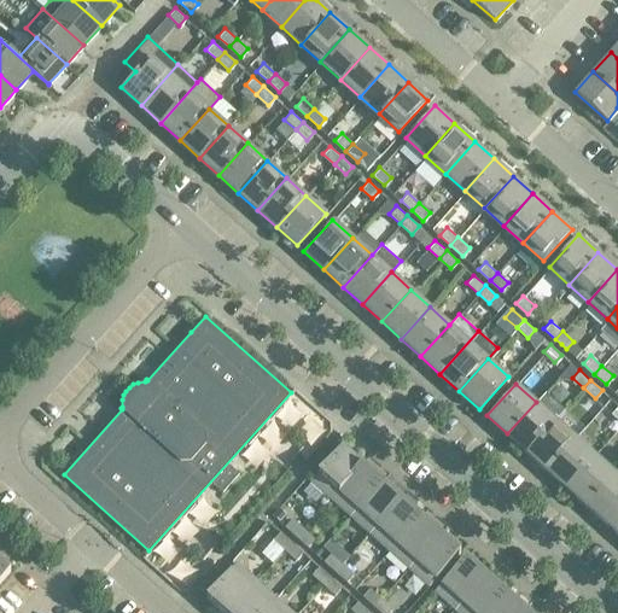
[(536,402),(507,433),(526,451),(555,419),(565,408),(546,391),(536,402)]
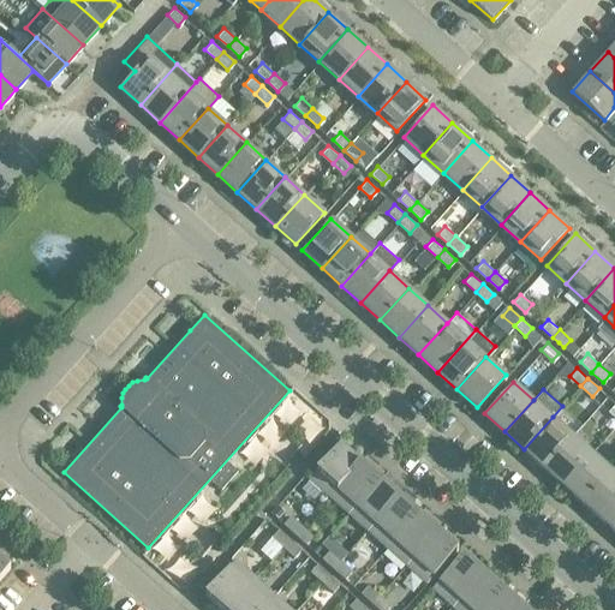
[(553,417),(524,449),(543,466),(572,435),(553,417)]
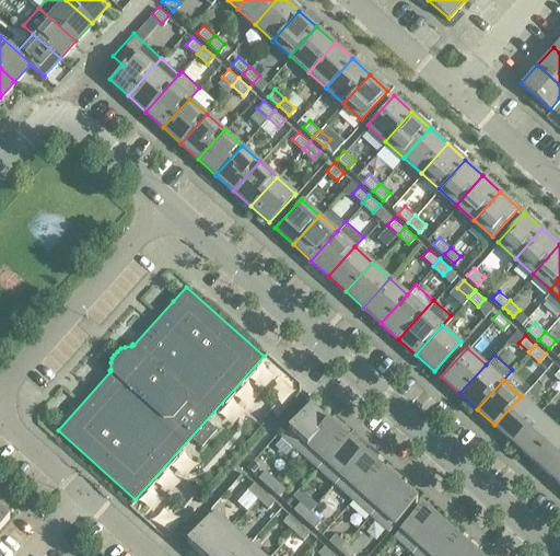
[(521,396),(494,425),(512,441),(538,412),(521,396)]
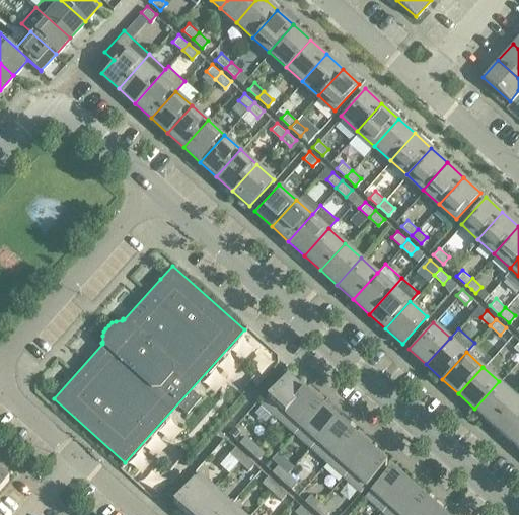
[(261,401),(278,417),(303,387),(286,372),(261,401)]
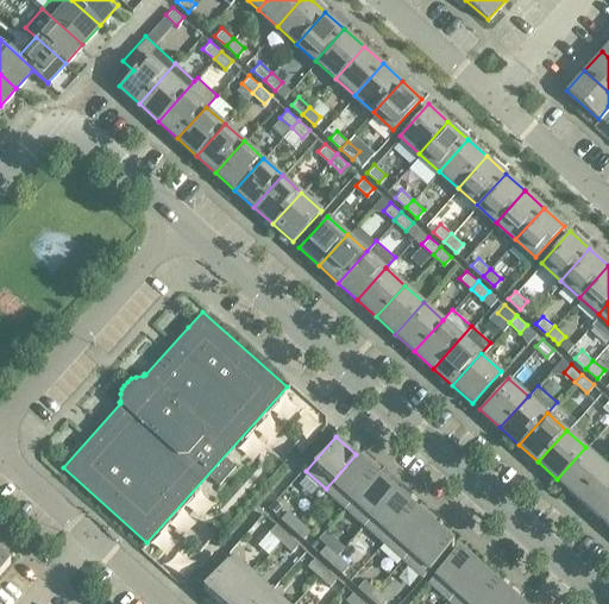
[(585,447),(557,479),(576,496),(604,464),(585,447)]
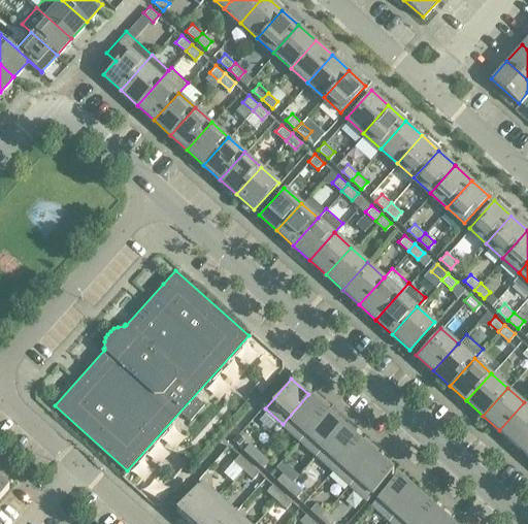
[(308,394),(283,424),(299,438),(325,410),(308,394)]
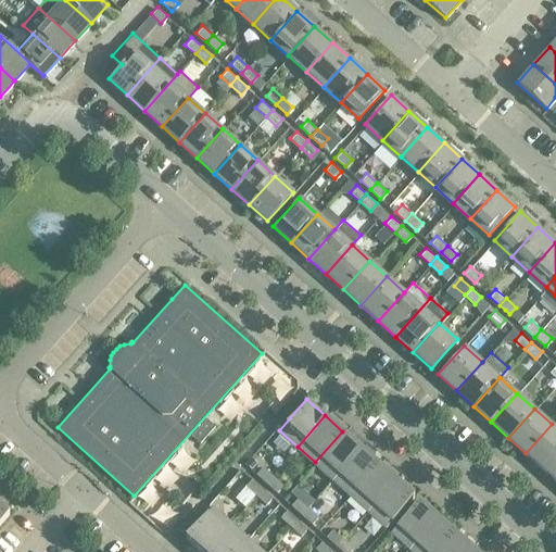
[(555,427),(552,424),(526,453),(544,469),(555,454),(555,427)]
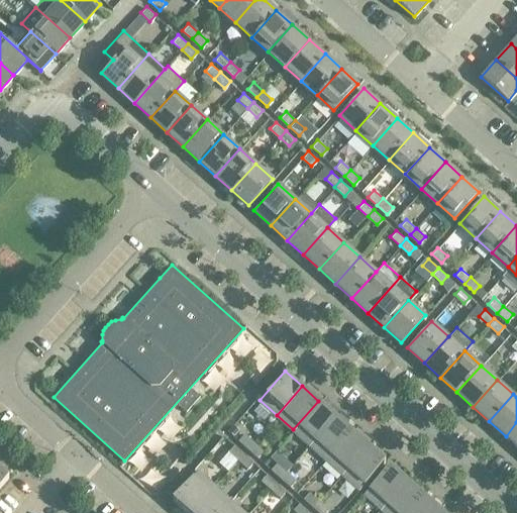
[(318,401),(293,429),(309,444),(335,415),(318,401)]
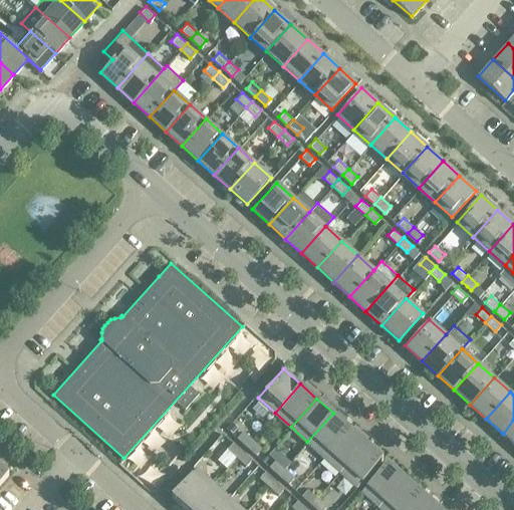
[(333,413),(307,442),(323,456),(349,428),(333,413)]
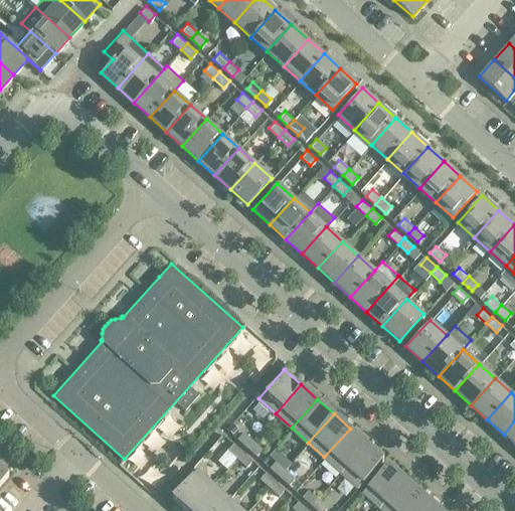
[(514,420),(504,435),(514,444),(514,420)]
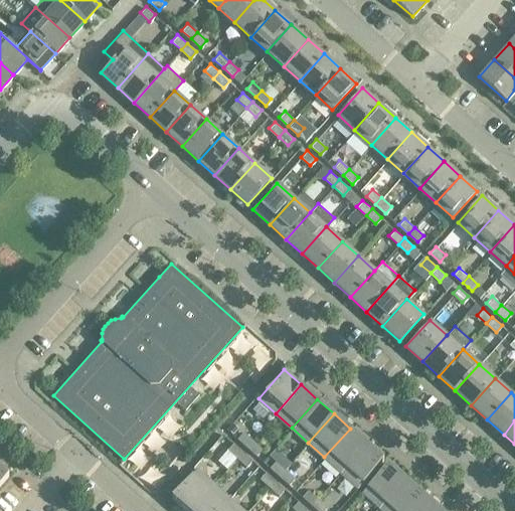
[(350,429),(324,457),(340,472),(366,443),(350,429)]
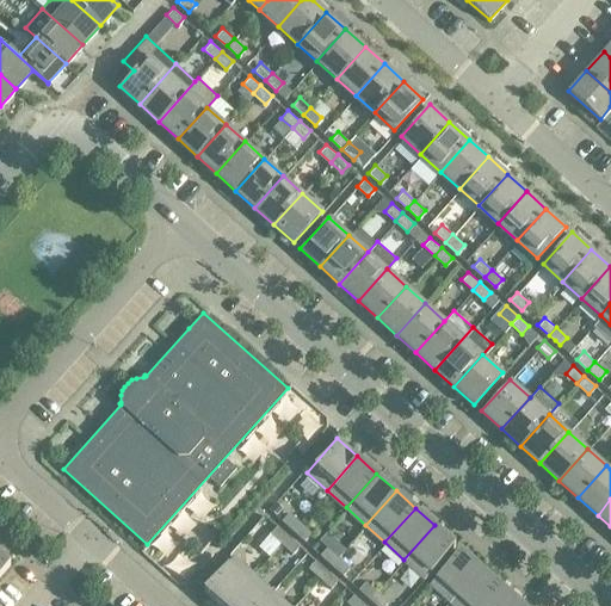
[(292,529),(300,520),(289,511),(282,519),(292,529)]
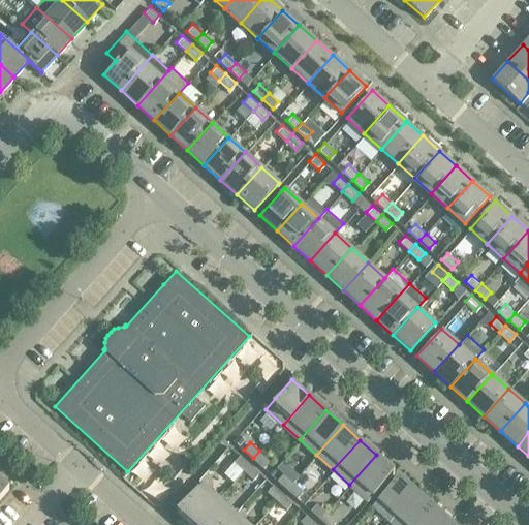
[(253,458),(262,466),(269,460),(259,451),(253,458)]
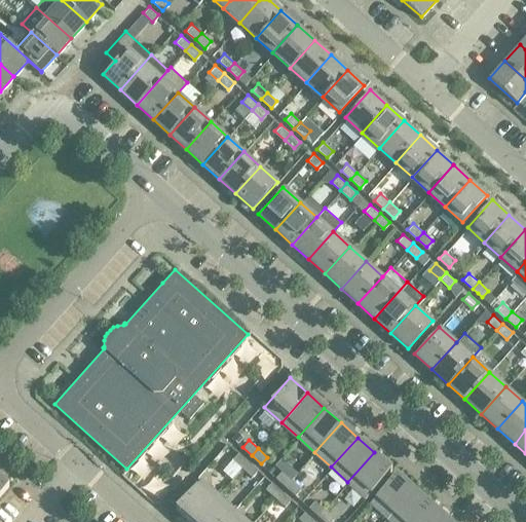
[(241,467),(248,459),(238,451),(232,458),(241,467)]
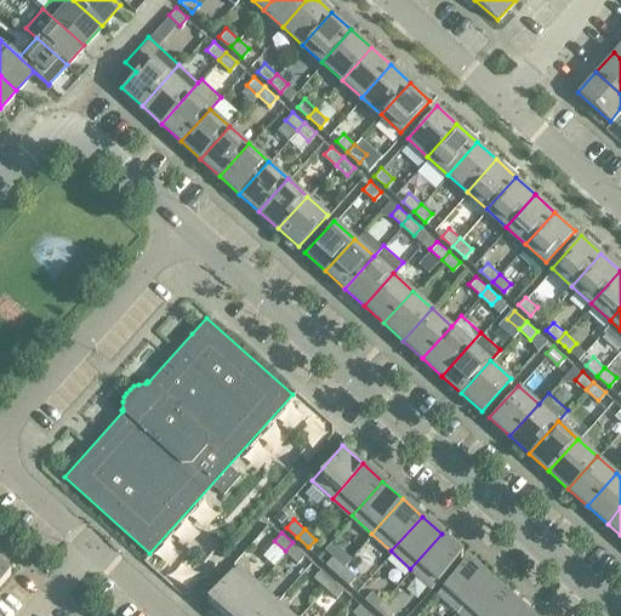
[(442,534),(410,569),(431,587),(462,552),(442,534)]
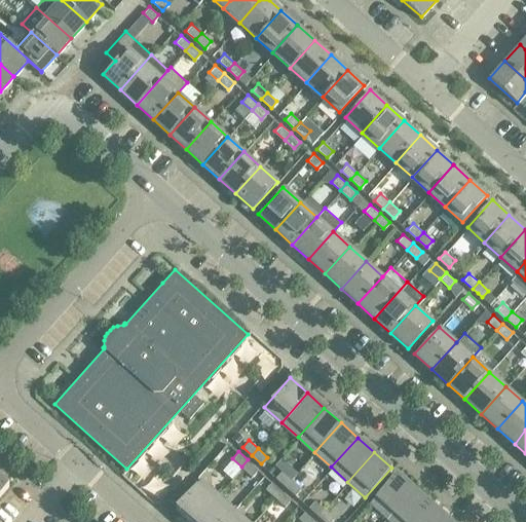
[(251,476),(257,469),(248,459),(241,467),(251,476)]
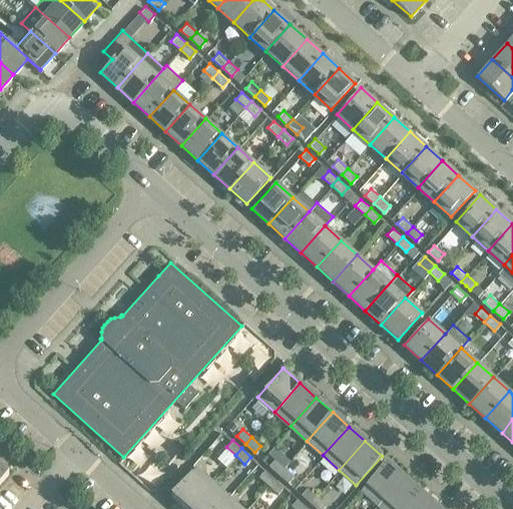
[(275,458),(269,465),(278,473),(284,466),(275,458)]
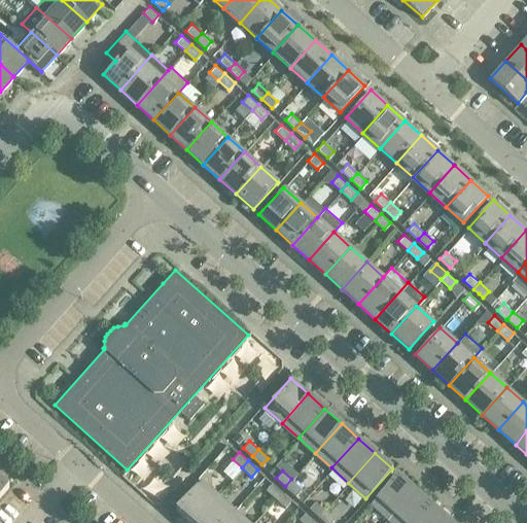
[(396,473),(371,502),(387,518),(414,488),(396,473)]
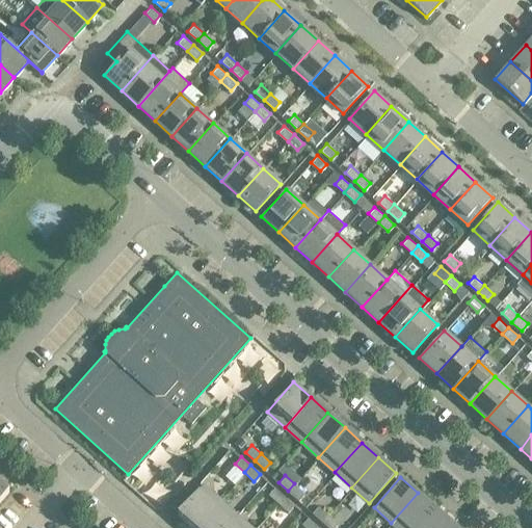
[(0,481),(0,498),(8,489),(0,481)]
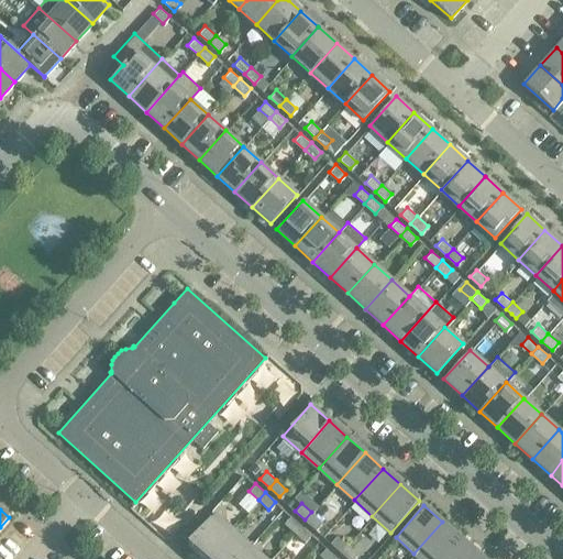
[(187,543),(205,558),(233,527),(214,511),(187,543)]
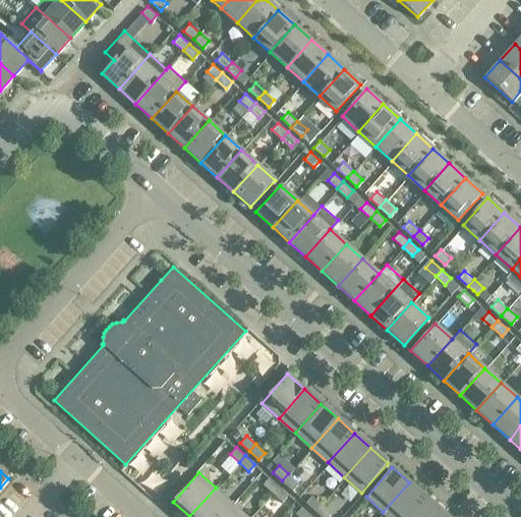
[(288,473),(282,480),(292,489),(297,482),(288,473)]
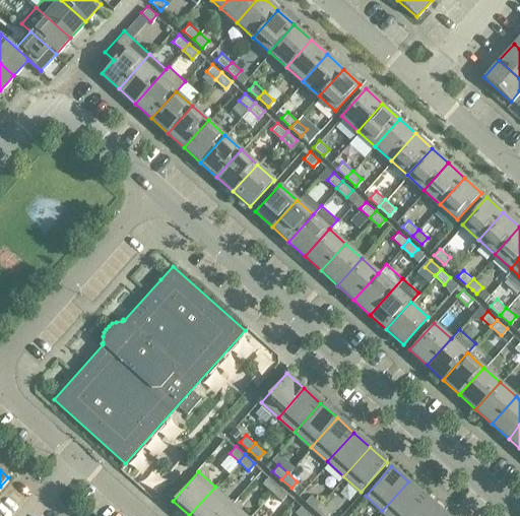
[(268,475),(262,482),(271,491),(277,484),(268,475)]
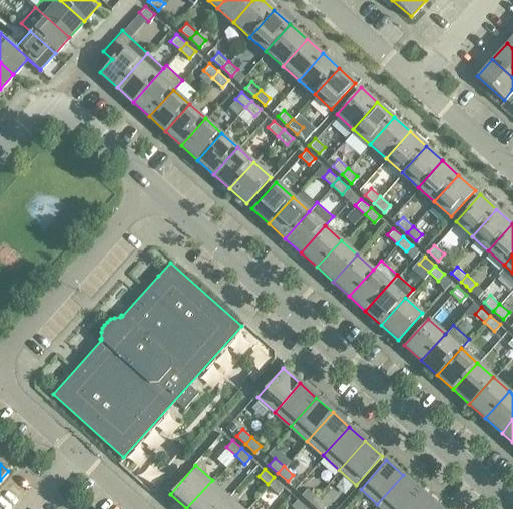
[(403,475),(377,504),(382,508),(401,508),(419,490),(403,475)]
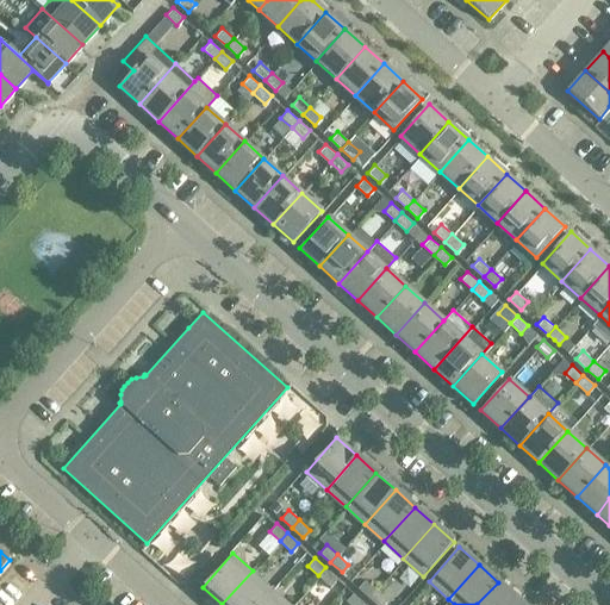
[(325,567),(318,575),(330,585),(337,578),(325,567)]
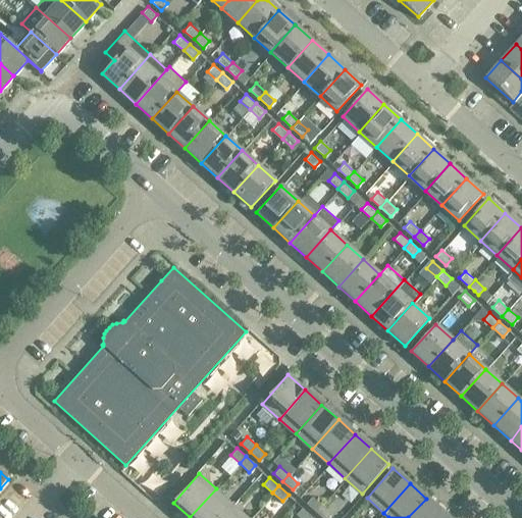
[(216,488),(190,517),(219,517),(232,504),(216,488)]
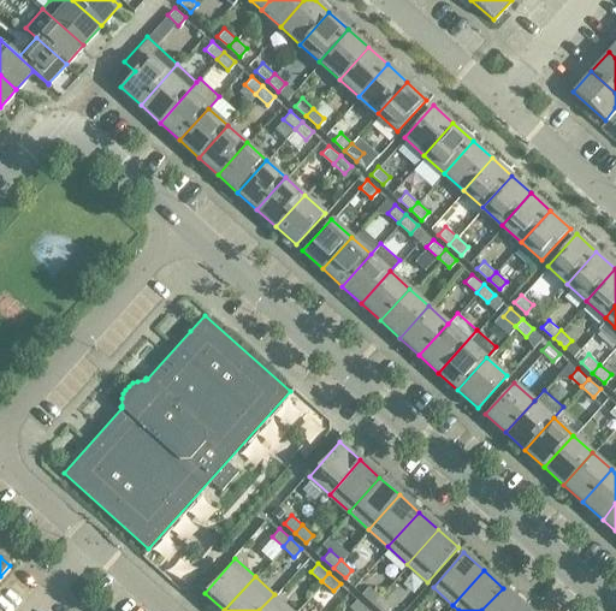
[(373,603),(379,594),(368,585),(361,592),(373,603)]
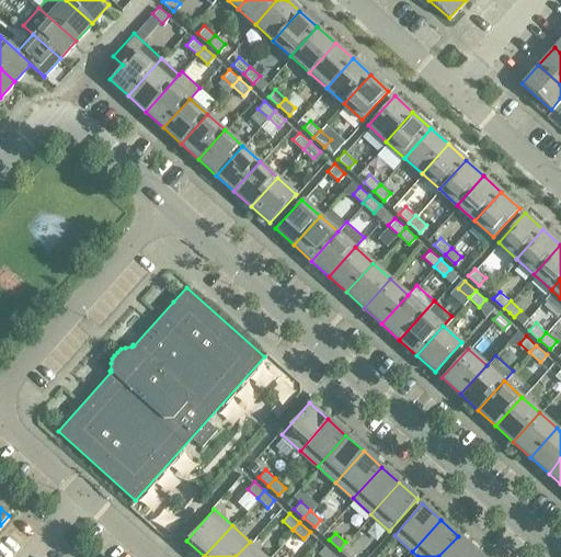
[(458,536),(438,556),(471,556),(476,552),(458,536)]
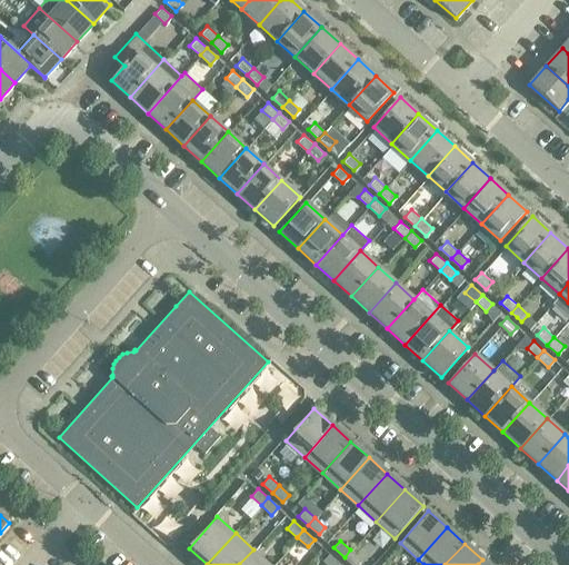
[(270,564),(253,549),(239,564),(270,564)]
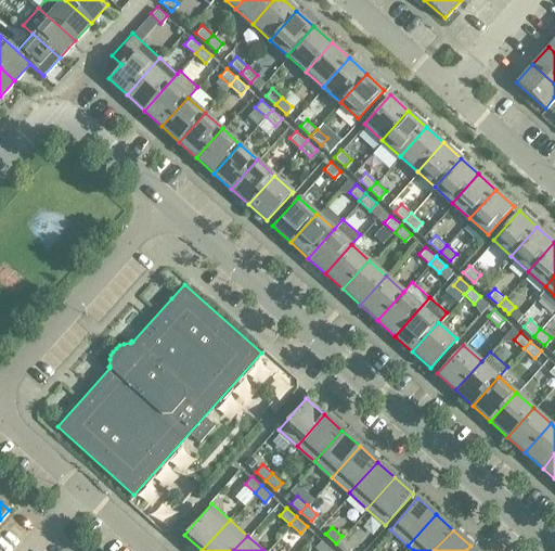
[(336,543),(344,550),(346,550),(352,546),(341,536),(336,543)]
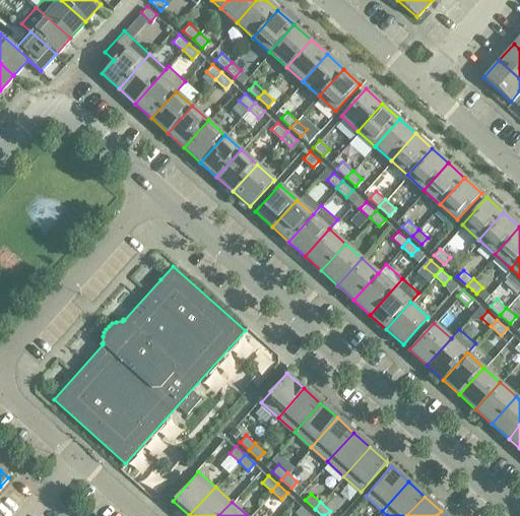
[(300,515),(308,515),(311,513),(301,505),(295,511),(300,515)]
